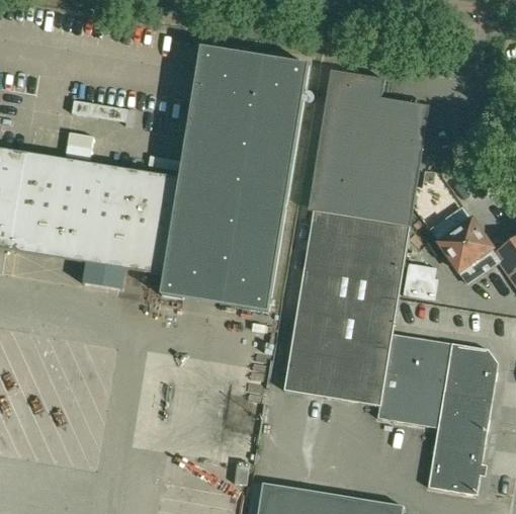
[(0,246),(86,261),(82,282),(121,289),(125,267),(164,273),(160,293),(268,311),(308,63),(200,46),(178,176),(0,147),(0,246)]
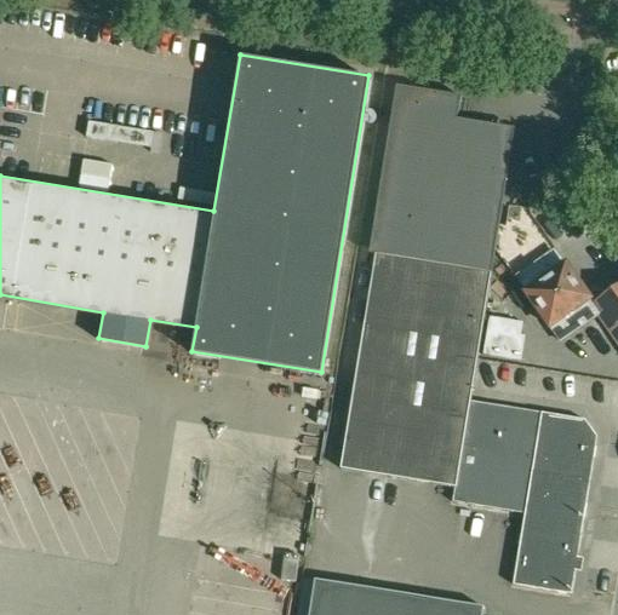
[(469,397),(490,269),(510,144),(493,121),(471,138),(456,116),(459,92),(395,82),(368,249),(375,251),(339,465),(453,484),(451,498),(524,510),(511,581),(570,591),(595,434),(583,417),(469,397)]
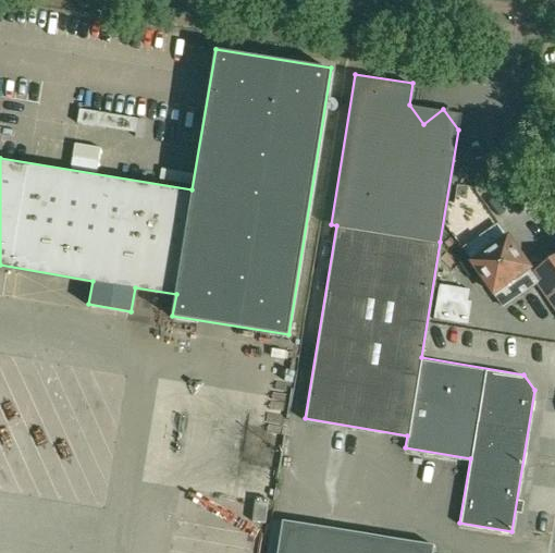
[(91,122),(94,109),(78,106),(76,120),(91,122)]
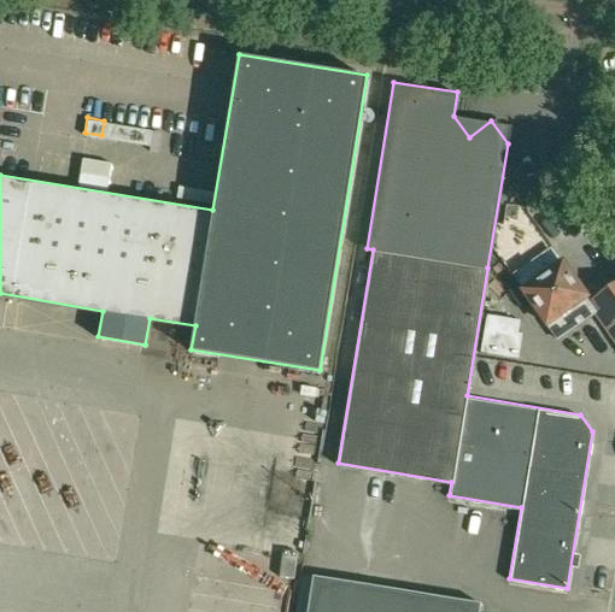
[(614,278),(590,298),(562,259),(521,287),(556,336),(595,310),(614,337),(614,278)]
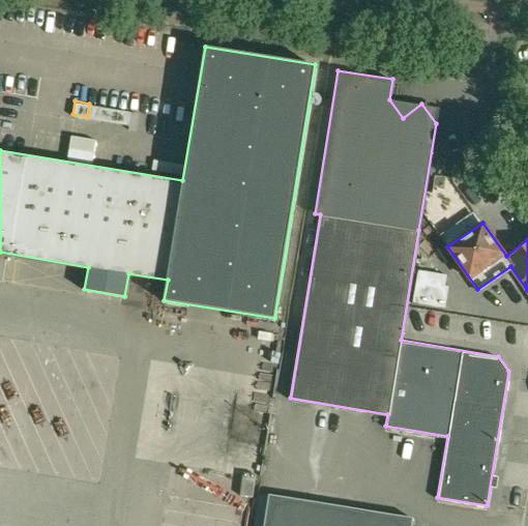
[(447,269),(418,264),(412,297),(445,302),(449,281),(445,280),(447,269)]
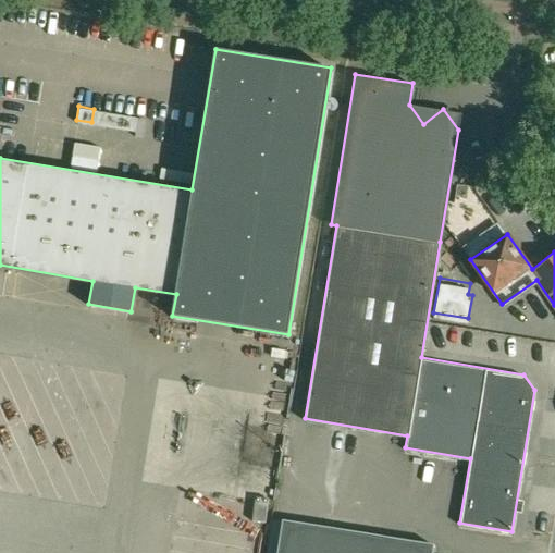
[(282,518),(275,552),(431,552),(433,542),(282,518)]
